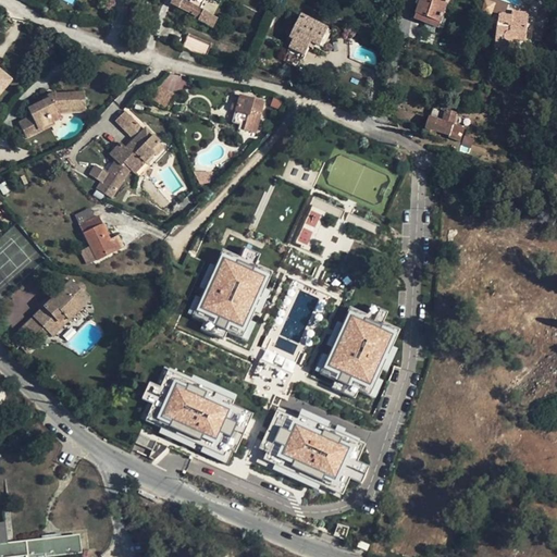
[(208,24),(213,14),(206,11),(205,10),(186,0),(172,0),(171,3),(200,17),(200,21),(208,24)]
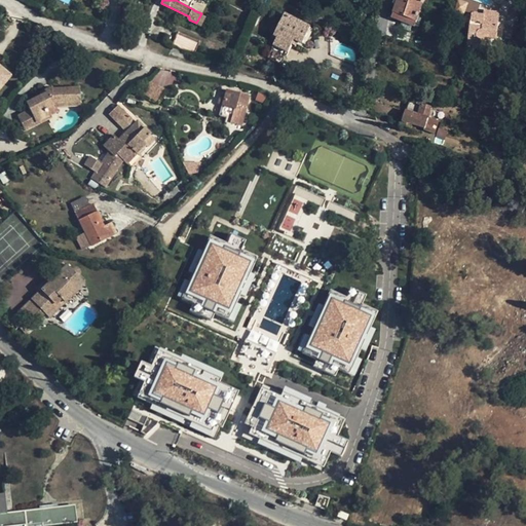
[(402,22),(411,25),(414,27),(424,2),(423,1),(420,0),(398,0),(391,17),(402,22)]
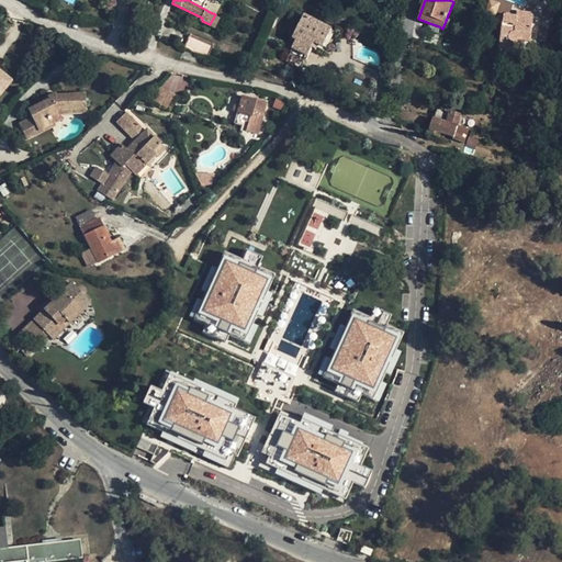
[(315,42),(319,44),(324,46),(332,30),(304,15),(293,37),(298,38),(291,51),(306,59),(313,46),(315,42)]
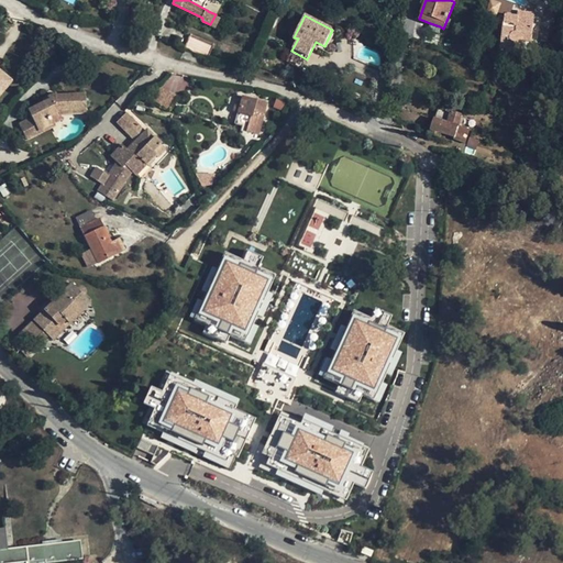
[(517,17),(506,15),(500,53),(514,54),(516,44),(518,43),(520,42),(521,40),(531,41),(534,19),(517,17)]
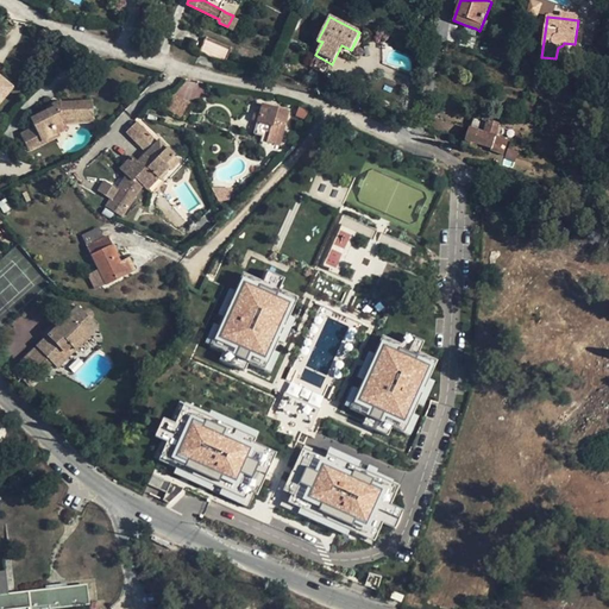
[(363,33),(359,32),(351,50),(353,51),(363,33)]
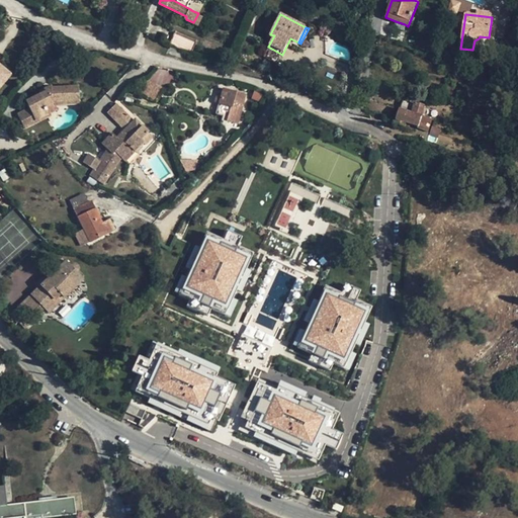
[(169,44),(191,54),(196,41),(175,31),(169,44)]
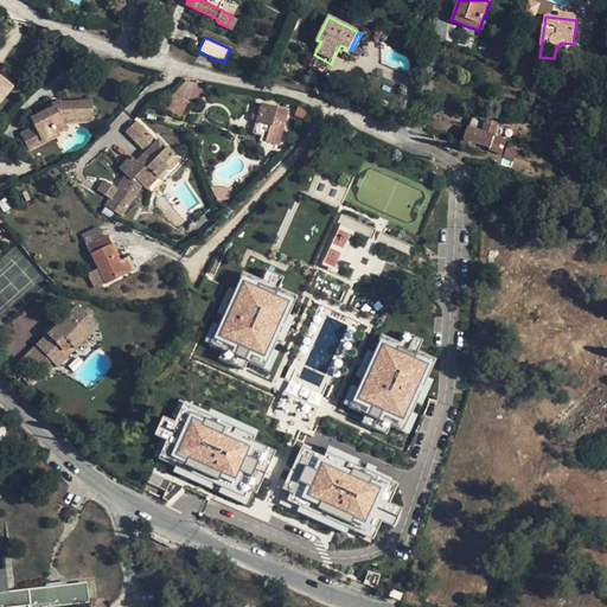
[(190,103),(202,90),(189,78),(177,93),(190,103)]
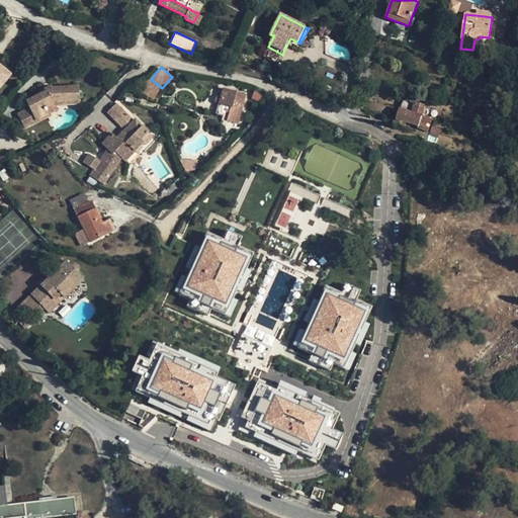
[(449,102),(454,84),(451,83),(447,82),(443,100),(449,102)]
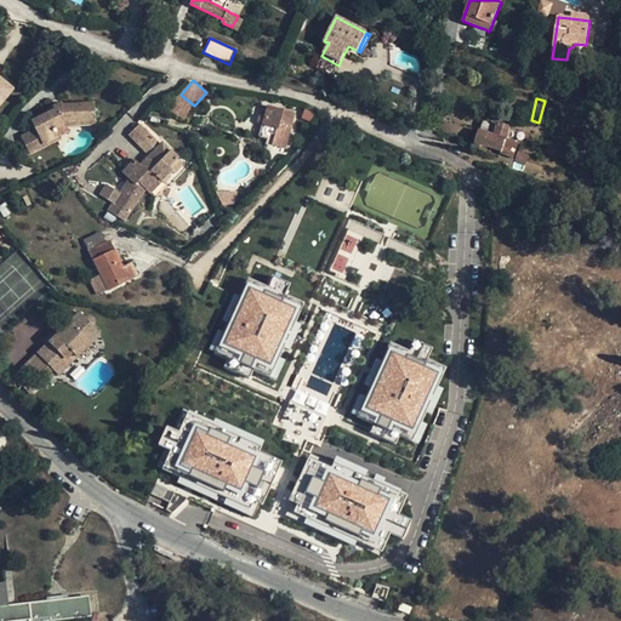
[(93,119),(93,102),(61,103),(30,119),(35,130),(43,143),(56,137),(52,129),(66,121),(93,119)]
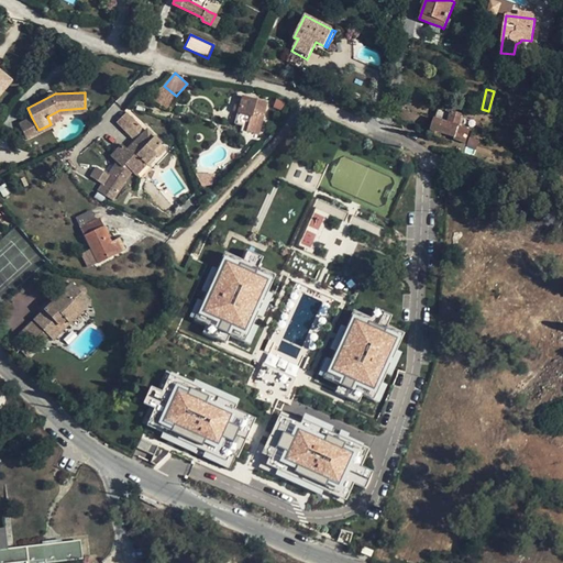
[(251,117),(245,132),(245,136),(256,140),(267,102),(243,96),(238,112),(251,117)]
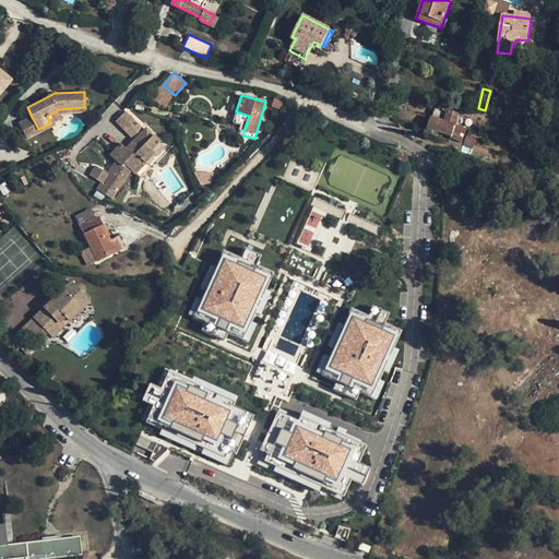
[(84,111),(84,107),(59,109),(47,116),(50,123),(38,129),(32,117),(19,122),(27,138),(55,123),(55,120),(61,118),(59,113),(84,111)]
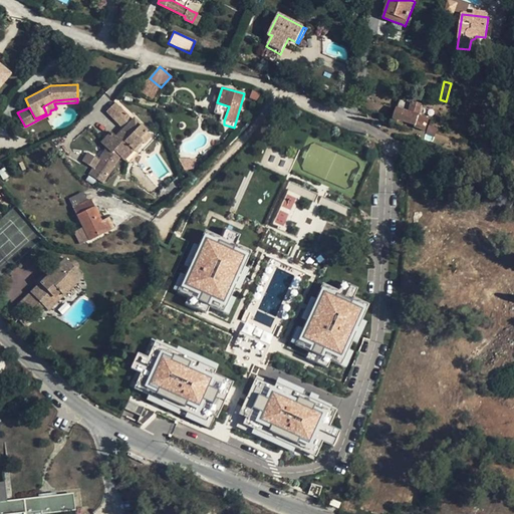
[(413,101),(412,103),(401,99),(393,121),(401,124),(403,120),(416,124),(415,126),(424,129),(429,117),(419,114),(422,104),(413,101)]
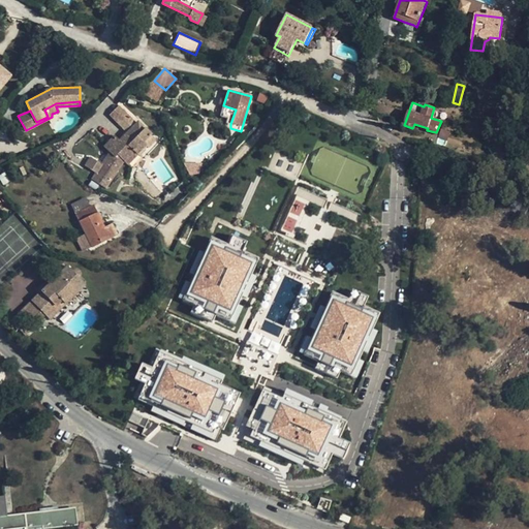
[(226,124),(230,124),(236,110),(223,105),(220,117),(227,119),(226,124)]
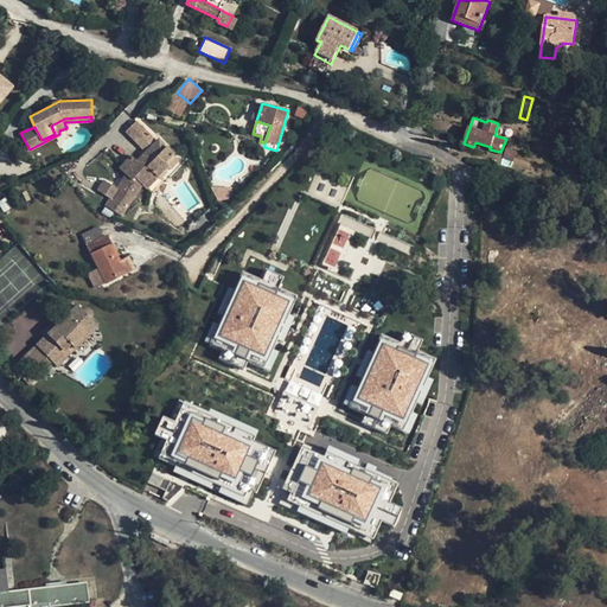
[(145,131),(135,122),(125,132),(135,141),(145,131)]
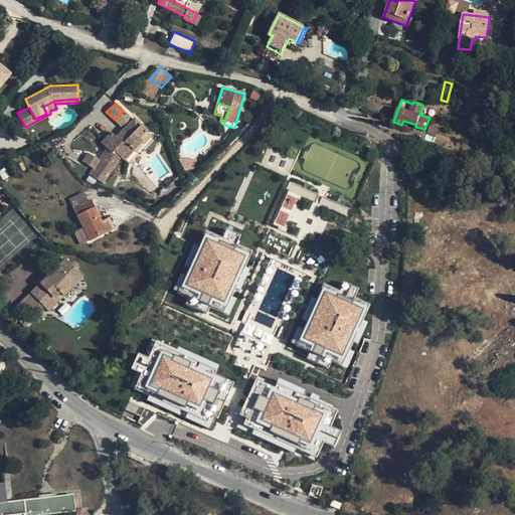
[(147,130),(134,117),(117,134),(133,150),(142,141),(144,143),(151,136),(148,132),(147,130)]
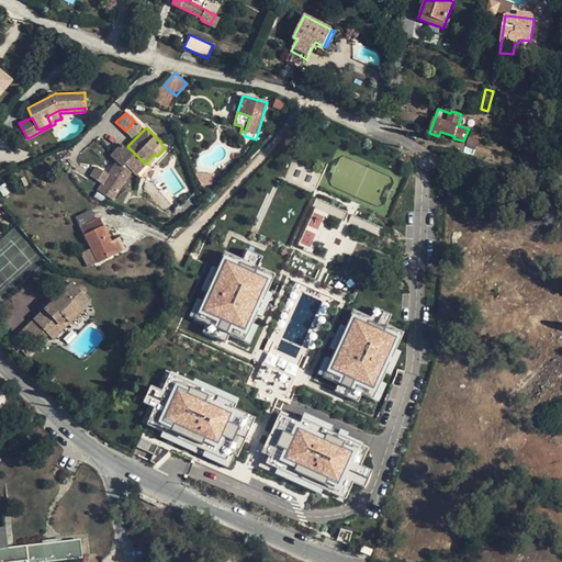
[(139,167),(126,154),(120,159),(139,179),(144,176),(137,170),(139,167)]
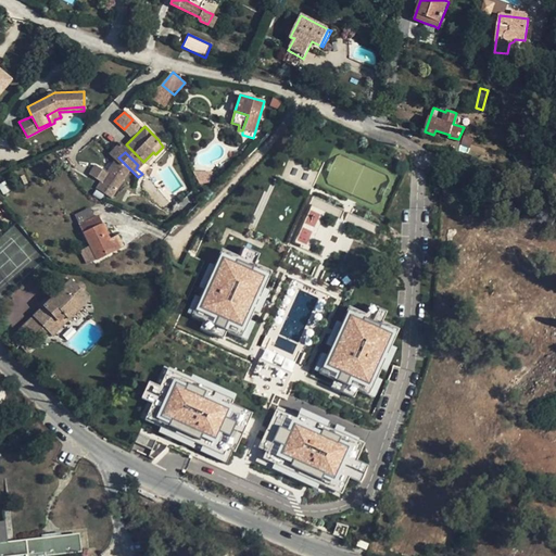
[(125,175),(111,165),(97,187),(111,197),(125,175)]
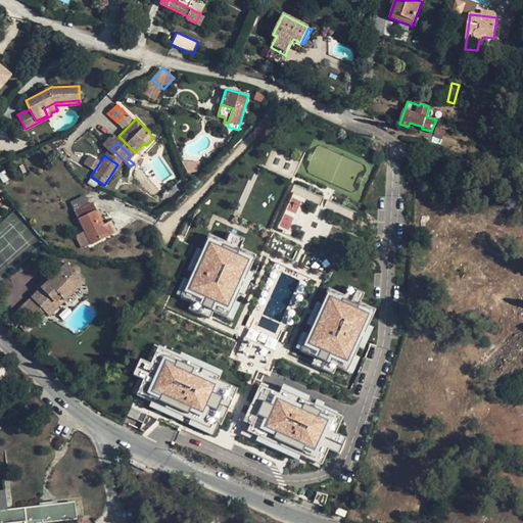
[(185,191),(180,178),(165,192),(175,201),(185,191)]
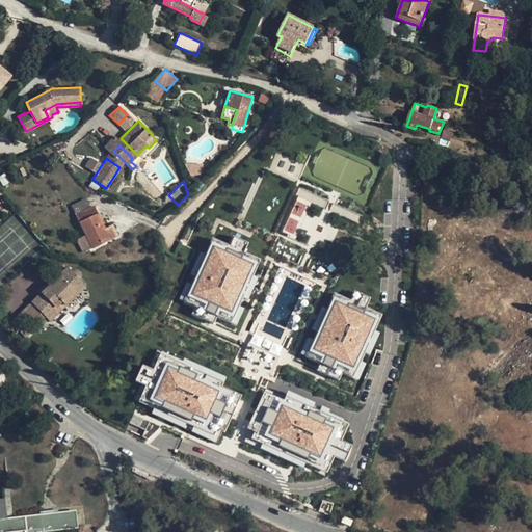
[(294,200),(283,231),(294,235),(306,204),(294,200)]
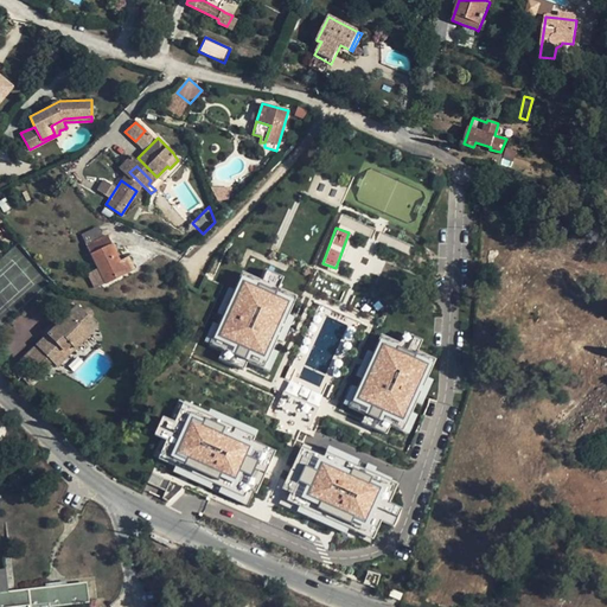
[(90,237),(85,240),(106,283),(126,273),(107,234),(93,241),(90,237)]
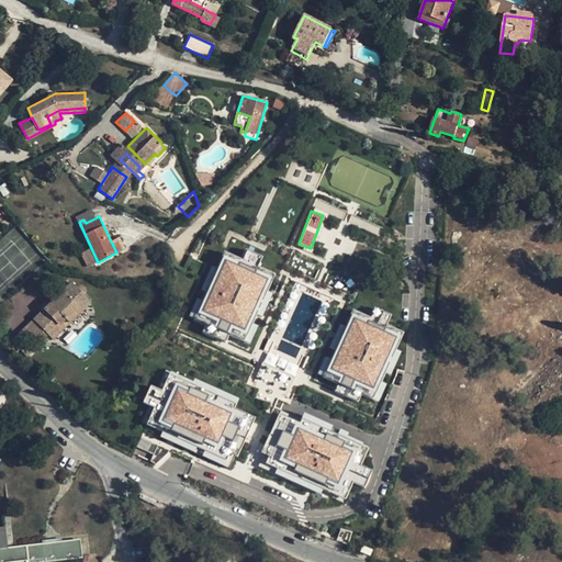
[(244,341),(273,278),(257,271),(263,257),(247,249),(240,263),(218,253),(190,316),(205,323),(199,337),(226,350),(233,337),(244,341)]
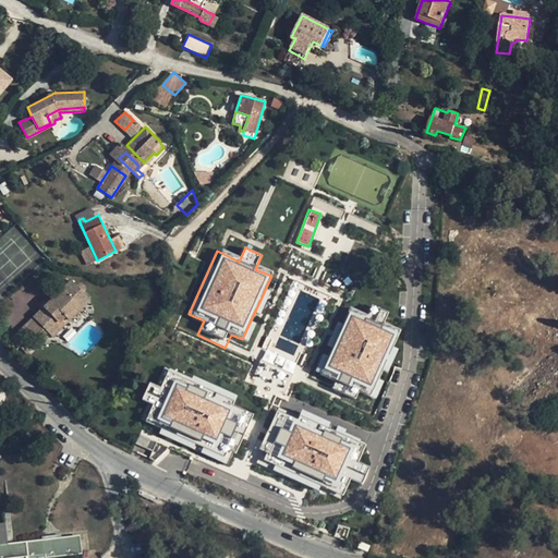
[(28,320),(21,328),(29,336),(36,342),(48,332),(52,336),(89,300),(84,293),(85,291),(85,288),(83,283),(81,282),(76,282),(74,283),(70,280),(34,316),(37,320),(33,325),(28,320)]
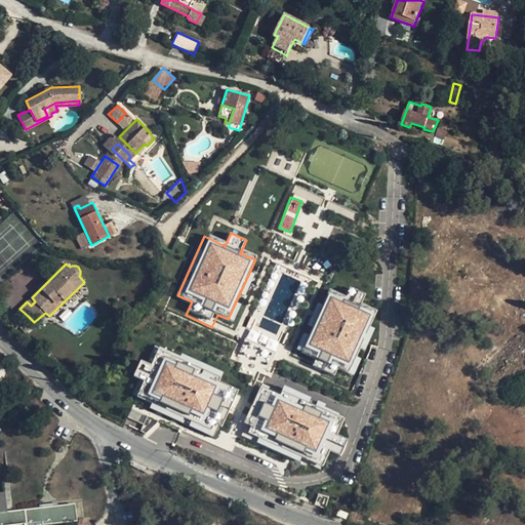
[(347,296),(331,289),(304,352),(315,357),(312,364),(333,373),(336,367),(354,374),(381,311),(362,303),(366,292),(351,286),(347,296)]
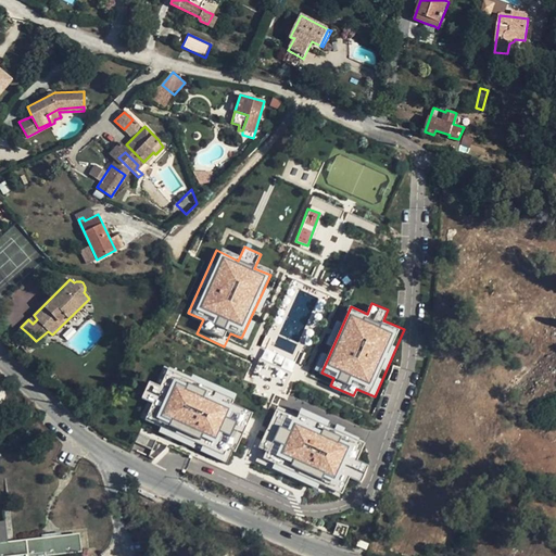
[(19,345),(29,335),(21,327),(10,338),(19,345)]
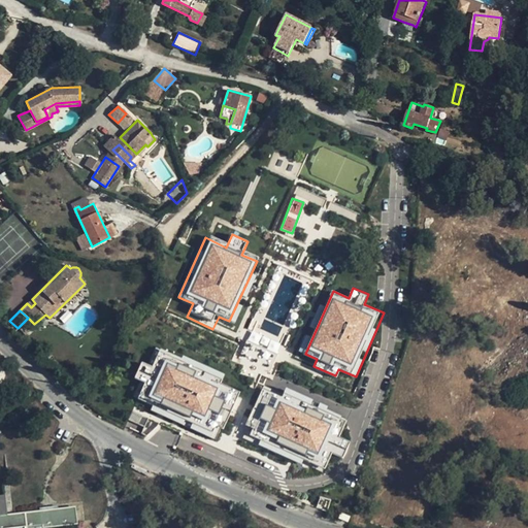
[(204,378),(211,363),(147,334),(141,348),(151,352),(137,382),(165,395),(171,382),(218,403),(225,388),(204,378)]
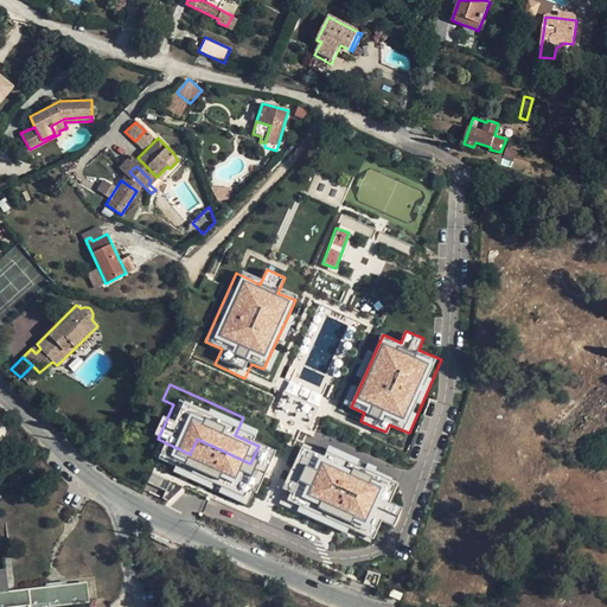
[(301,445),(276,502),(366,542),(376,519),(395,528),(404,506),(378,493),(387,475),(325,448),(323,454),(301,445)]
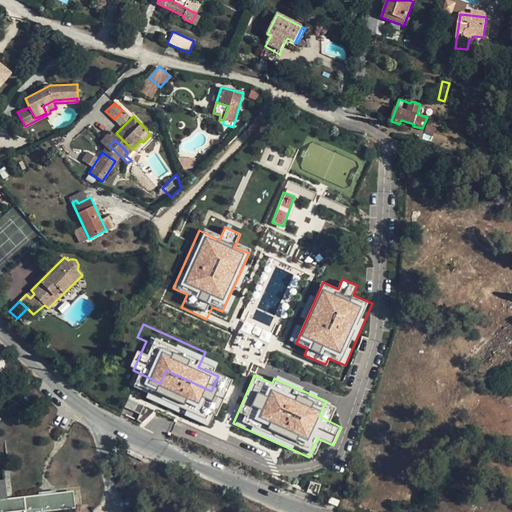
[(61,511),(82,509),(80,492),(0,503),(0,511),(61,511)]
